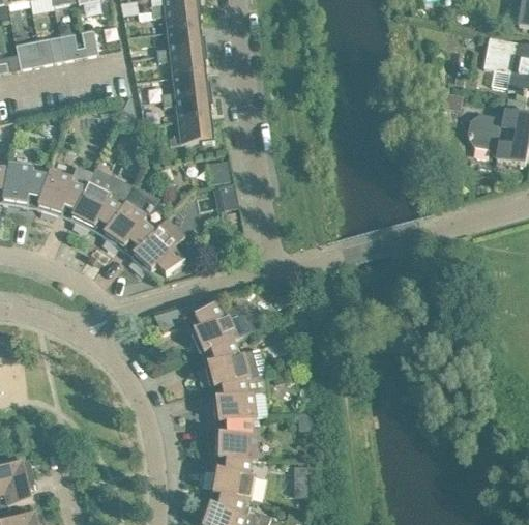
[(150,0),(151,10),(200,4),(200,0),(150,0)]
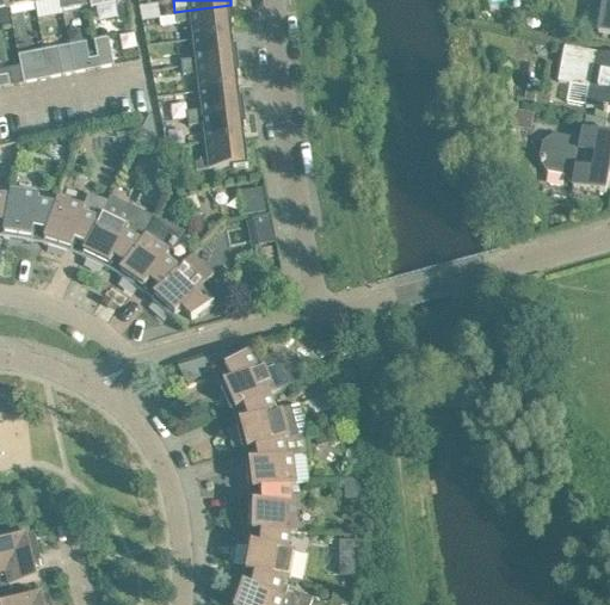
[(597,0),(596,6),(601,7),(597,29),(609,30),(609,0),(597,0)]
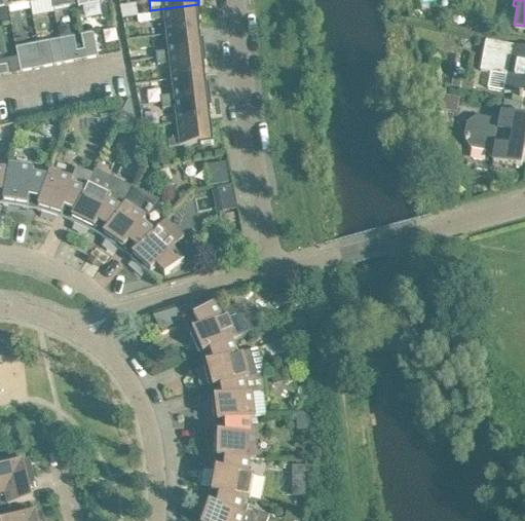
[(200,16),(198,4),(150,10),(151,16),(164,15),(166,31),(199,27),(198,16),(200,16)]
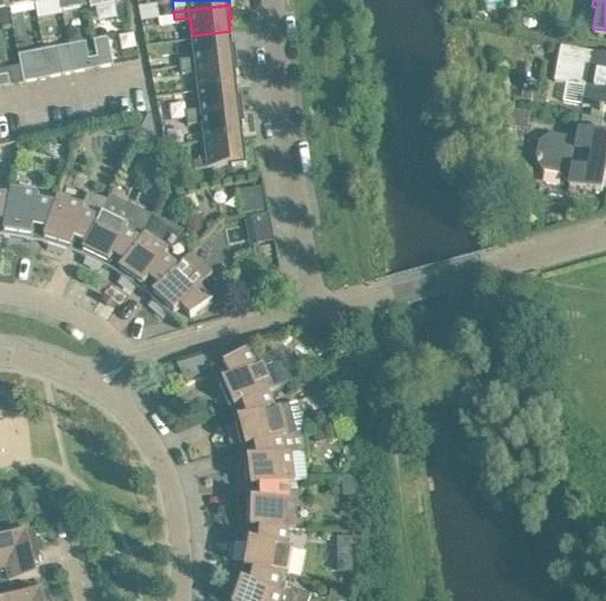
[(231,43),(230,31),(192,36),(193,55),(179,56),(179,63),(236,56),(234,43),(231,43)]
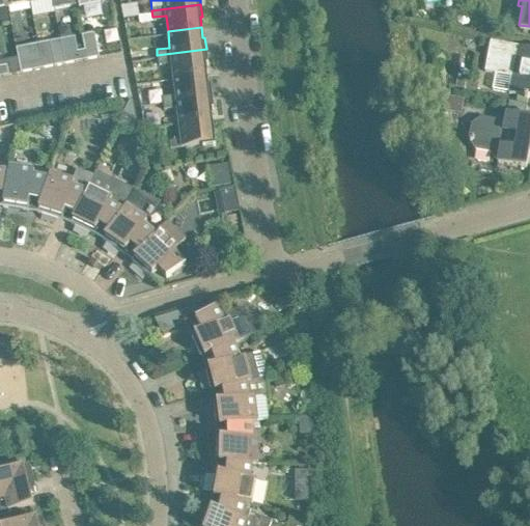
[(81,31),(84,47),(86,55),(99,53),(93,29),(81,31)]
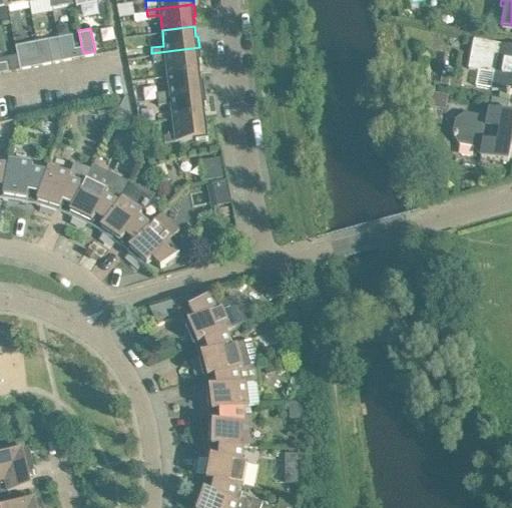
[(71,31),(57,34),(62,57),(83,53),(81,45),(74,46),(71,31)]
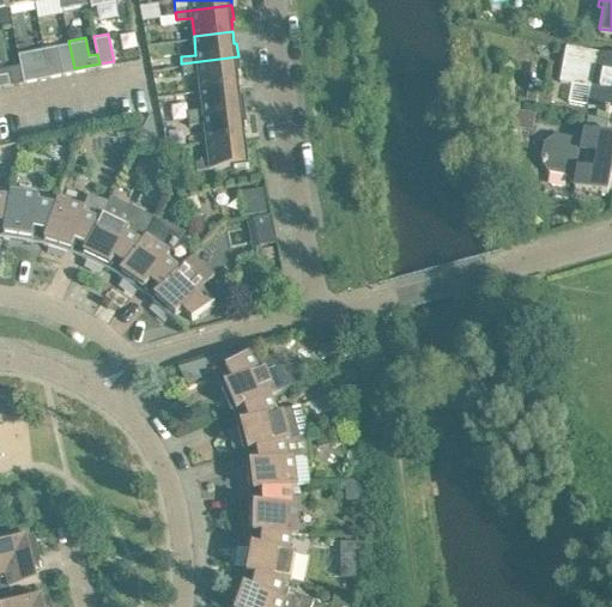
[(74,68),(68,41),(43,46),(48,74),(74,68)]
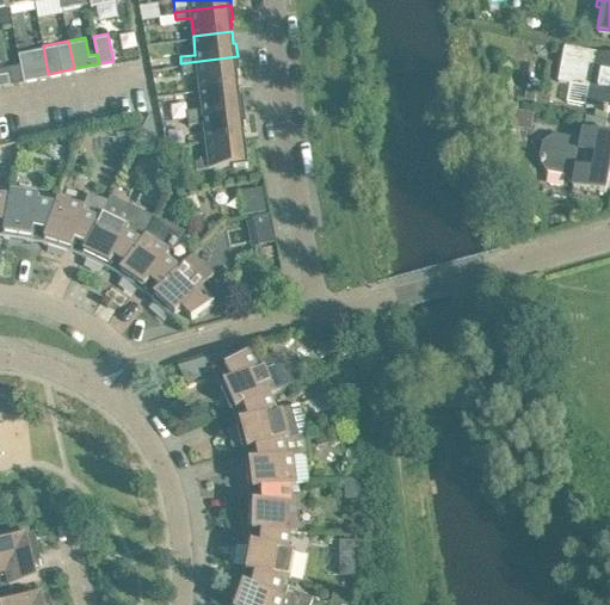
[(558,78),(570,80),(566,99),(585,103),(603,106),(603,109),(607,110),(608,106),(609,106),(609,50),(564,43),(558,78)]
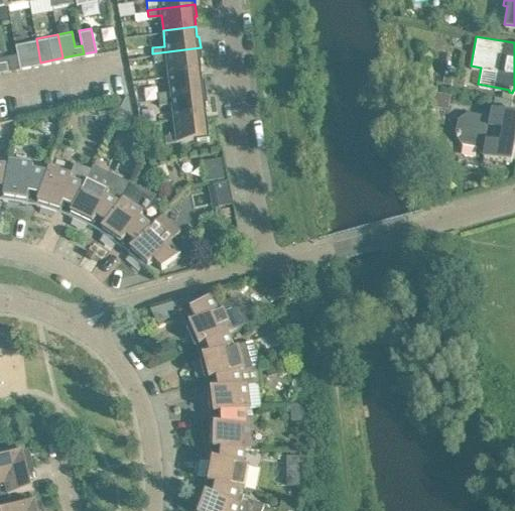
[(40,62),(36,38),(15,42),(19,67),(40,62)]
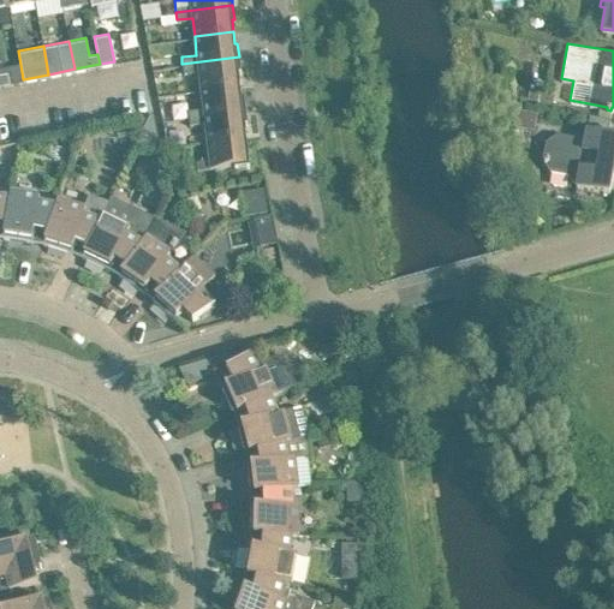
[(240,71),(239,57),(182,64),(183,71),(198,70),(201,88),(239,83),(238,71),(240,71)]
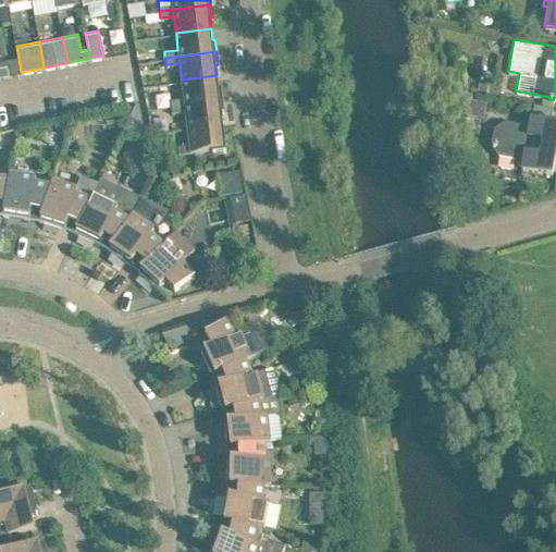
[(7,64),(0,65),(0,75),(9,74),(7,64)]
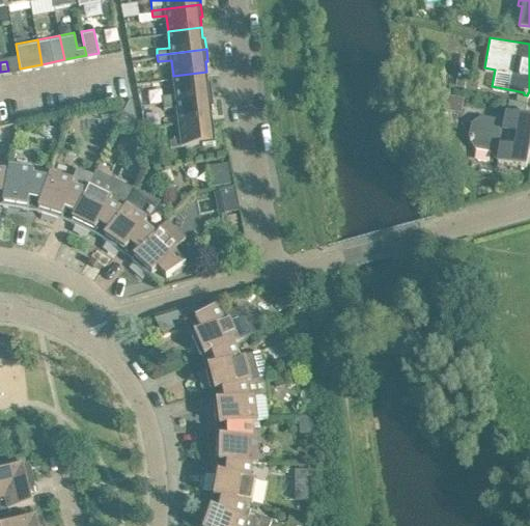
[(207,82),(206,72),(173,76),(175,92),(162,93),(163,100),(212,93),(210,82),(207,82)]
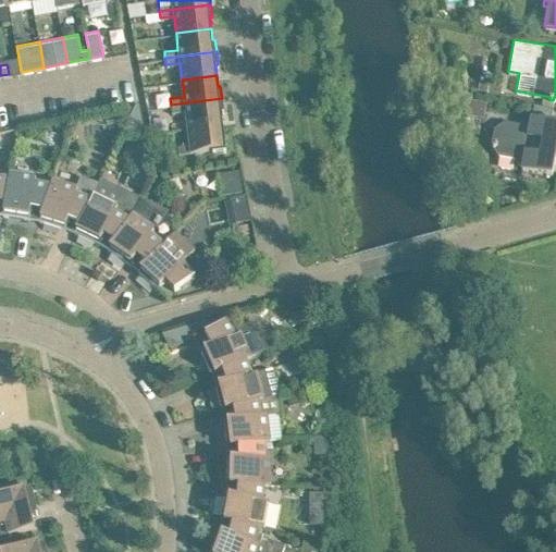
[(223,111),(222,98),(171,105),(171,111),(185,109),(187,126),(222,122),(221,111),(223,111)]
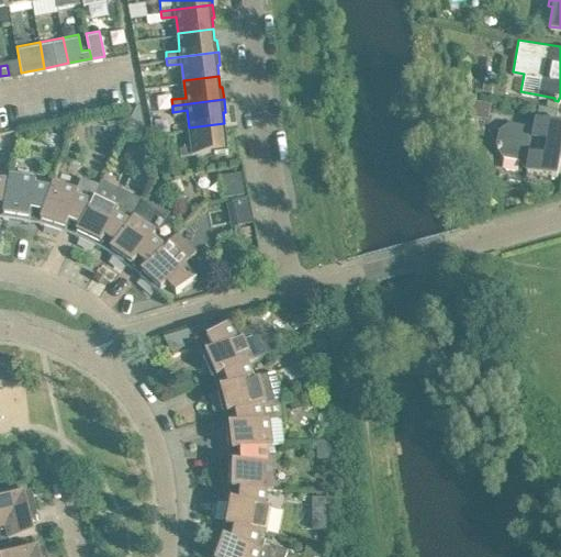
[(146,135),(141,103),(136,103),(123,131),(146,135)]
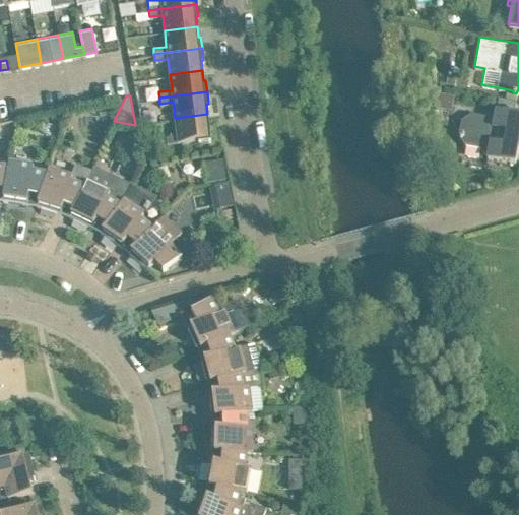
[(518,140),(518,112),(496,108),(487,114),(470,111),(461,117),(458,133),(464,143),(480,146),(487,155),(515,161),(518,141),(518,140)]
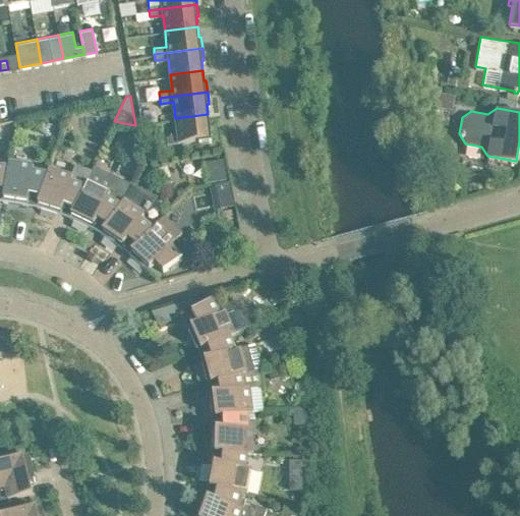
[(211,139),(208,114),(175,118),(177,133),(166,135),(166,142),(198,138),(198,140),(211,139)]
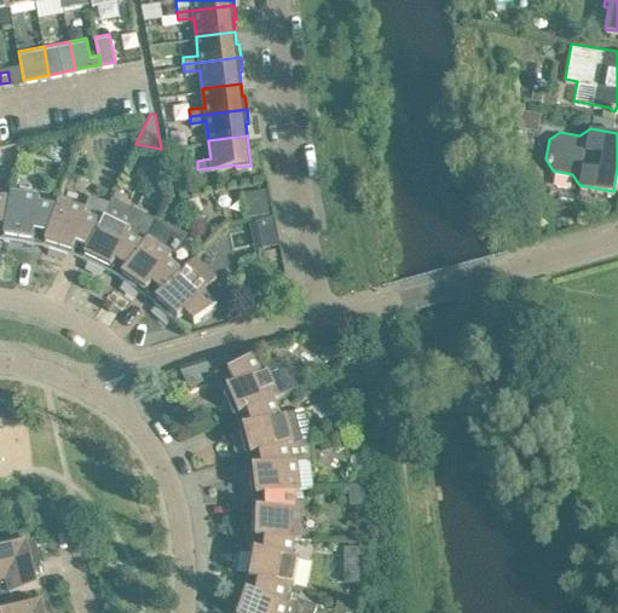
[(47,231),(56,203),(39,200),(39,194),(10,189),(9,195),(5,224),(3,237),(32,241),(34,229),(47,231)]
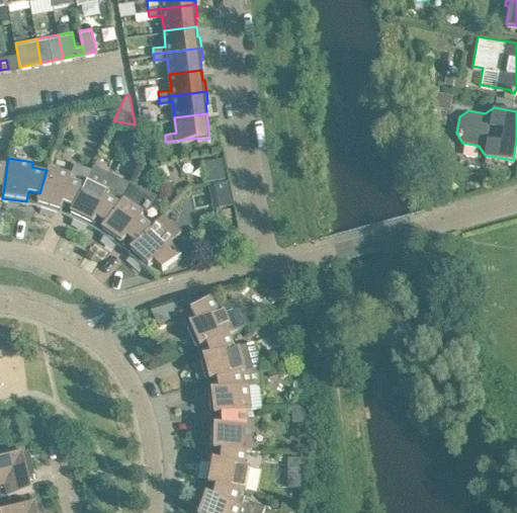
[(48,165),(47,170),(39,193),(36,203),(60,211),(63,201),(73,204),(91,168),(75,161),(72,173),(48,165)]
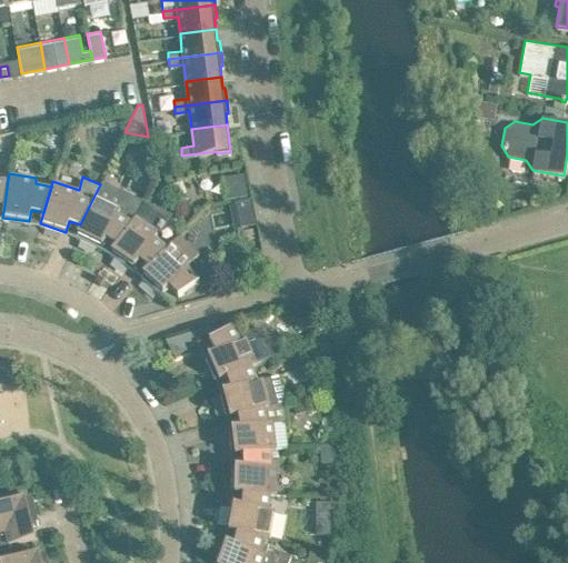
[(123,194),(100,184),(80,224),(76,235),(100,248),(101,244),(111,250),(116,242),(142,204),(146,200),(126,190),(123,194)]
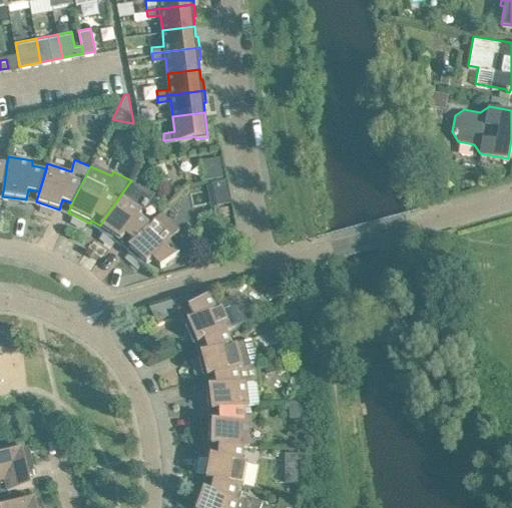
[(149,199),(128,184),(104,218),(100,225),(98,227),(118,241),(124,232),(133,239),(150,221),(138,212),(141,208),(148,199),(149,199)]
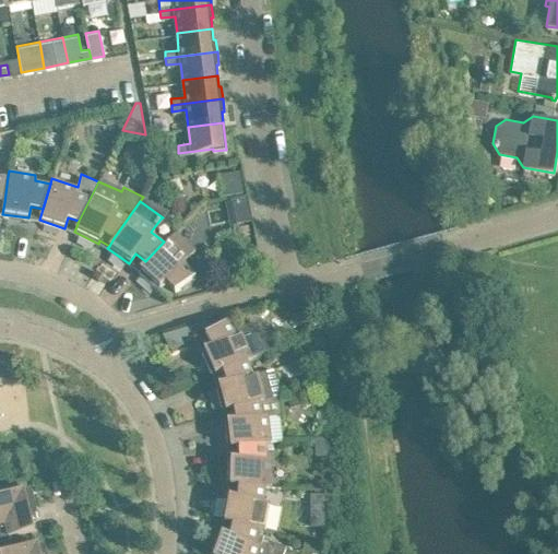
[(164,242),(145,261),(138,270),(157,289),(165,280),(175,290),(196,272),(183,260),(194,248),(175,230),(164,242)]
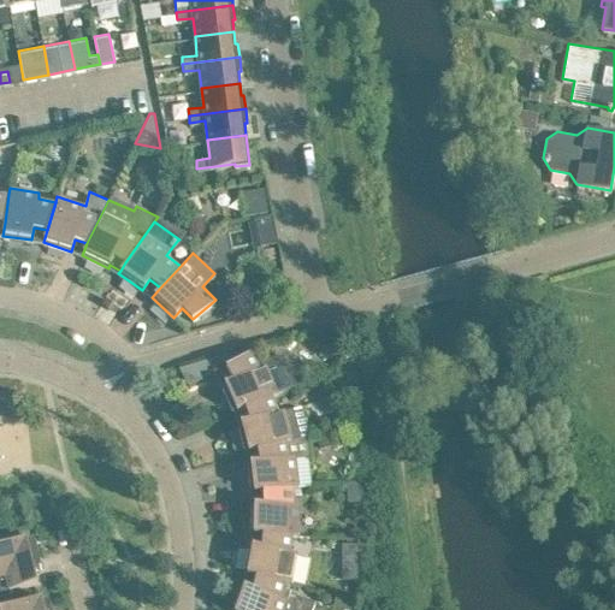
[(244,406),(272,394),(295,384),(281,351),(262,360),(258,348),(250,350),(214,373),(222,384),(234,410),(244,406)]
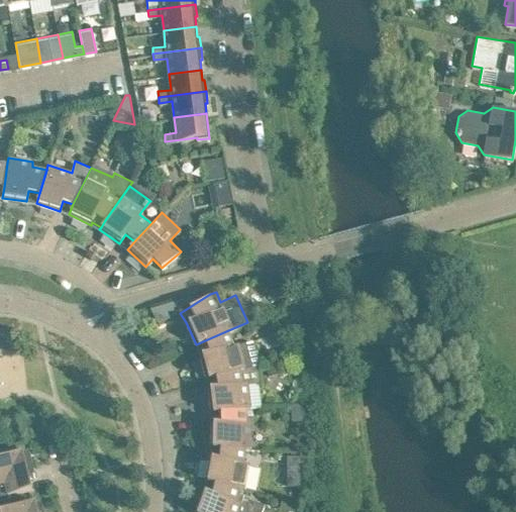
[(259,364),(251,339),(233,344),(228,330),(205,340),(209,351),(199,353),(205,378),(216,375),(239,368),(239,369),(259,364)]
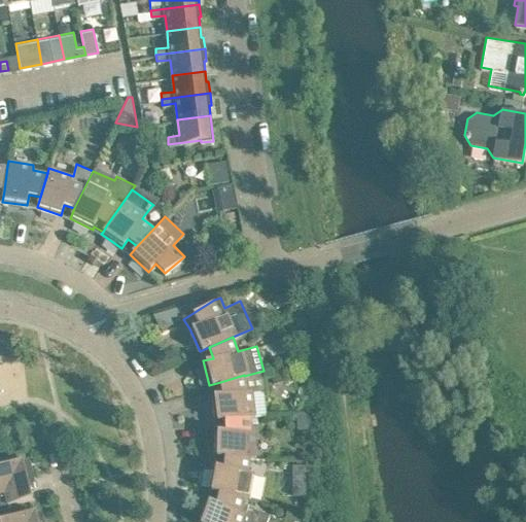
[(255,415),(252,391),(267,389),(264,371),(244,376),(244,375),(220,382),(222,393),(211,394),(214,420),(225,418),(250,415),(255,415)]
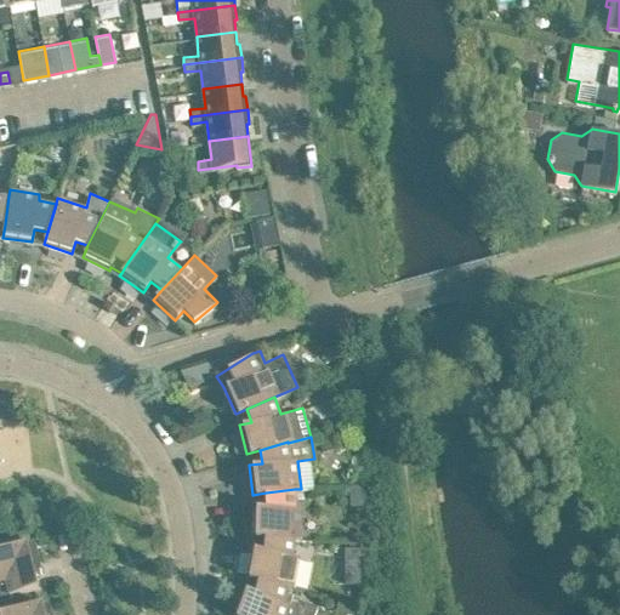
[(362,483),(350,484),(351,504),(363,502),(362,483)]
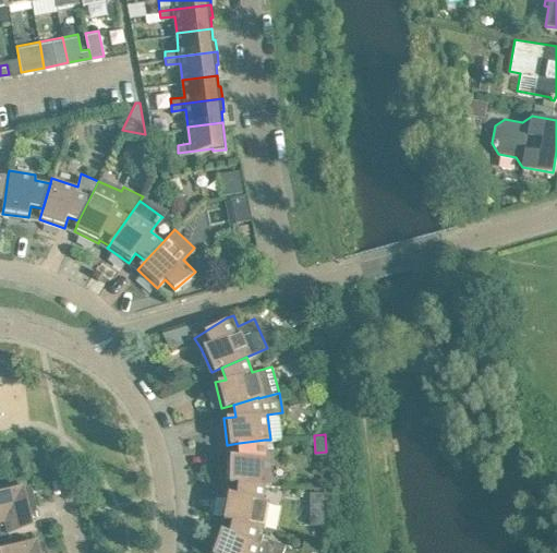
[(265,456),(265,440),(239,443),(239,455),(227,455),(226,482),(238,482),(265,483),(269,483),(270,456),(265,456)]
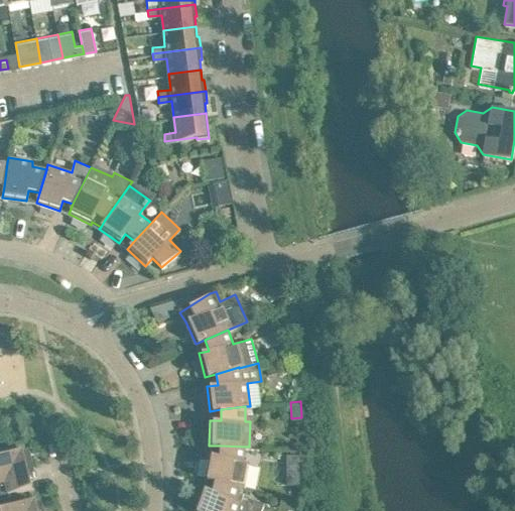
[(243,461),(245,446),(220,445),(219,457),(209,455),(204,479),(208,480),(215,481),(243,486),(244,486),(248,462),(243,461)]
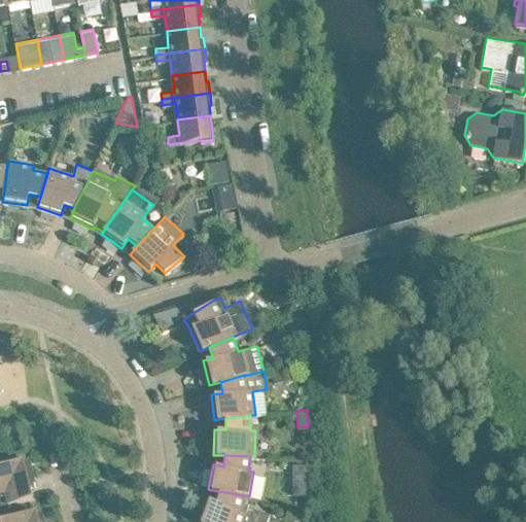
[(8,502),(32,496),(29,484),(35,483),(29,458),(0,464),(0,508),(9,506),(8,502)]
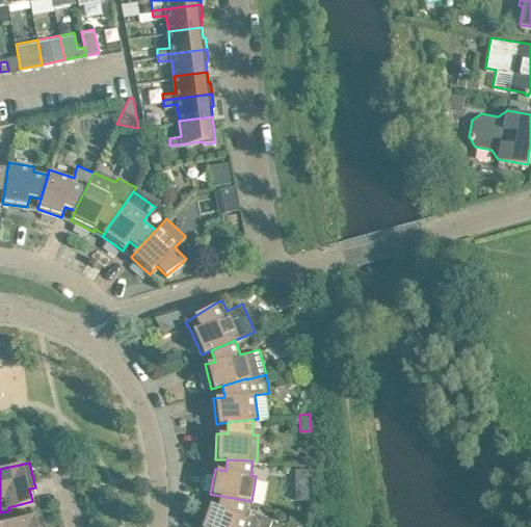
[(295,467),(295,475),(310,475),(310,467),(295,467)]
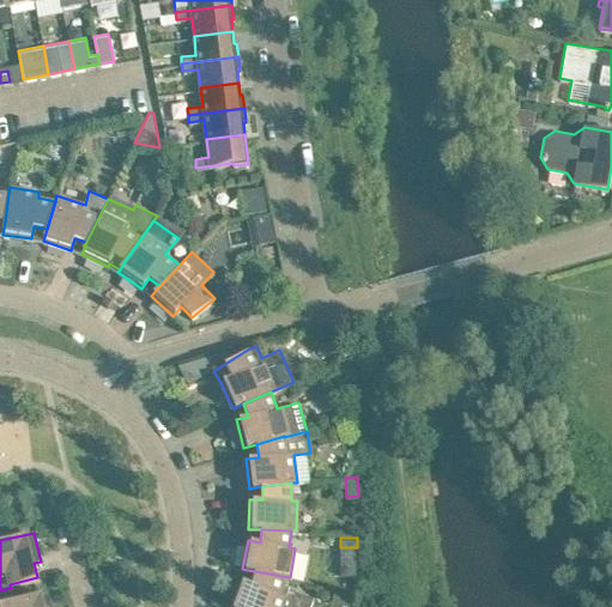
[(309,606),(313,596),(288,588),(289,577),(255,571),(247,570),(243,581),(240,580),(230,606),(309,606)]
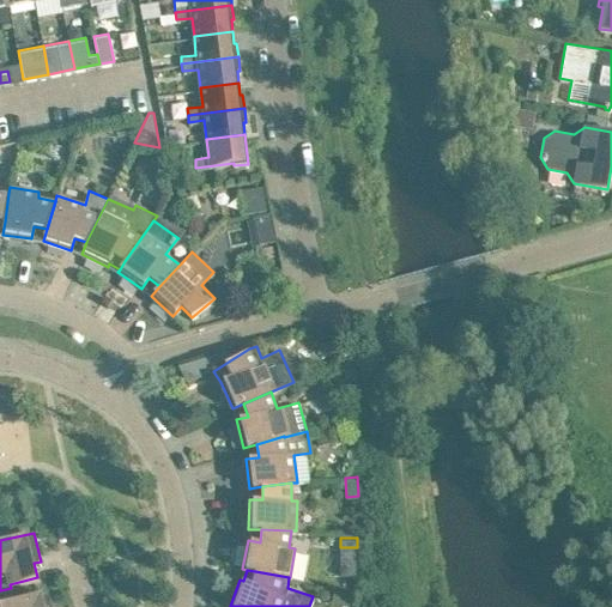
[(52,606),(48,593),(0,604),(0,606),(52,606)]
